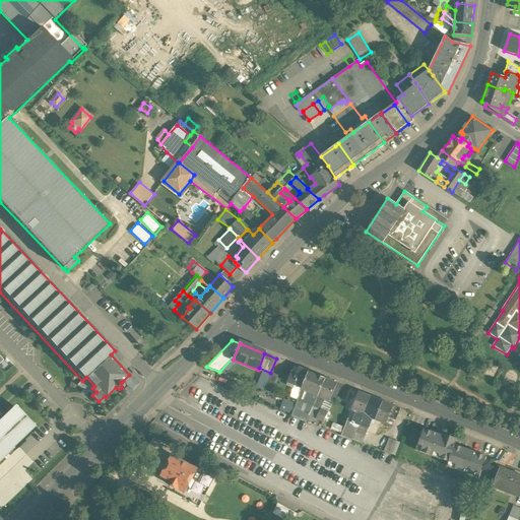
[(299,368),(297,373),(291,371),(287,381),(302,387),(309,372),(299,368)]
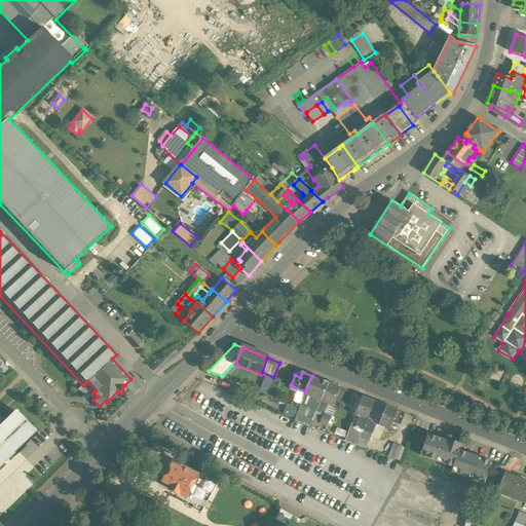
[(329,382),(312,376),(305,391),(305,392),(305,393),(315,398),(322,400),(329,382)]
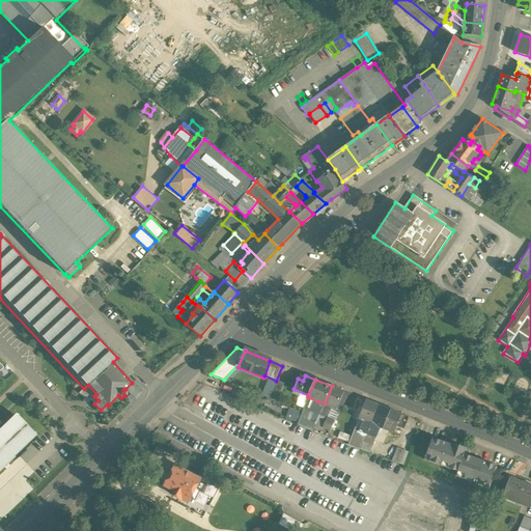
[(284,384),(276,381),(269,398),(277,401),(284,384)]
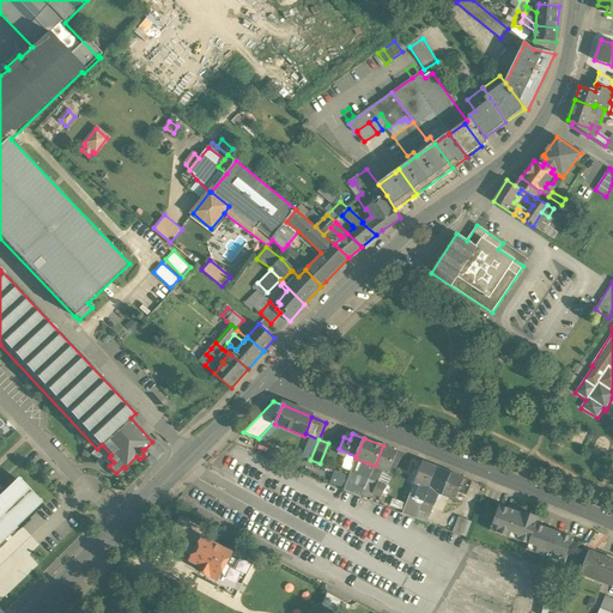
[(157,447),(152,442),(145,449),(151,454),(145,460),(150,466),(164,451),(164,450),(164,449),(163,447),(162,447),(161,445),(158,445),(157,447)]
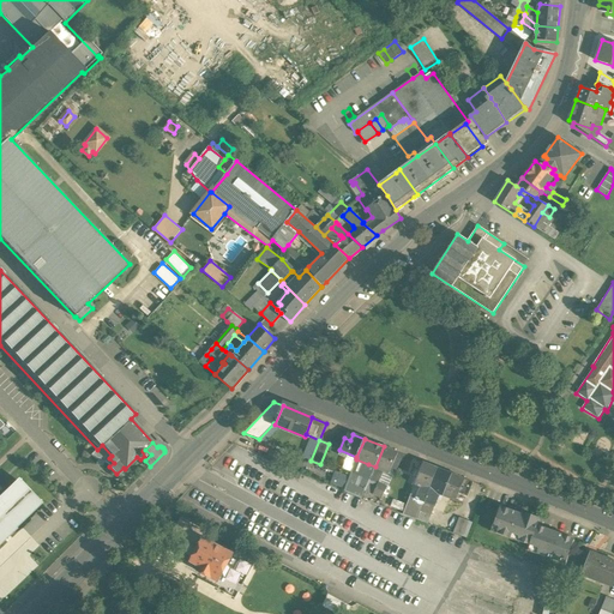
[(102,445),(97,450),(96,451),(95,451),(89,456),(90,457),(90,456),(94,458),(97,461),(96,462),(103,465),(104,463),(108,465),(109,467),(114,463),(109,458),(112,456),(102,445)]
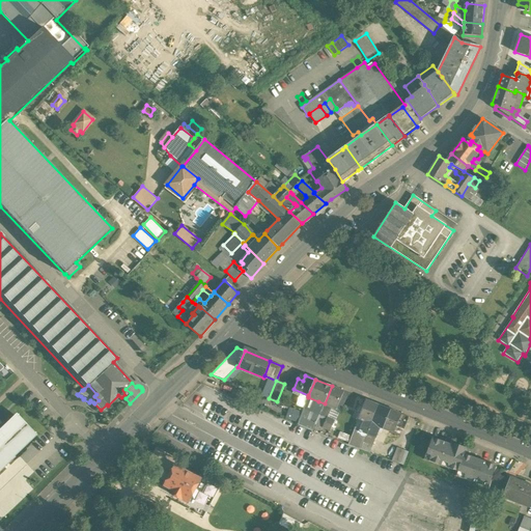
[(332,386),(325,403),(332,407),(336,409),(343,391),(332,386)]
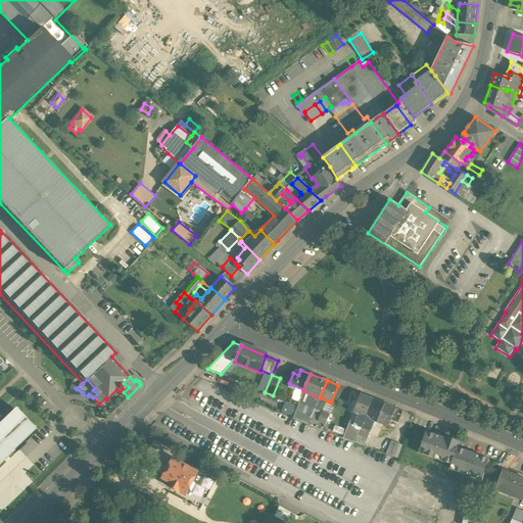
[(303,391),(299,403),(308,407),(314,395),(303,391)]
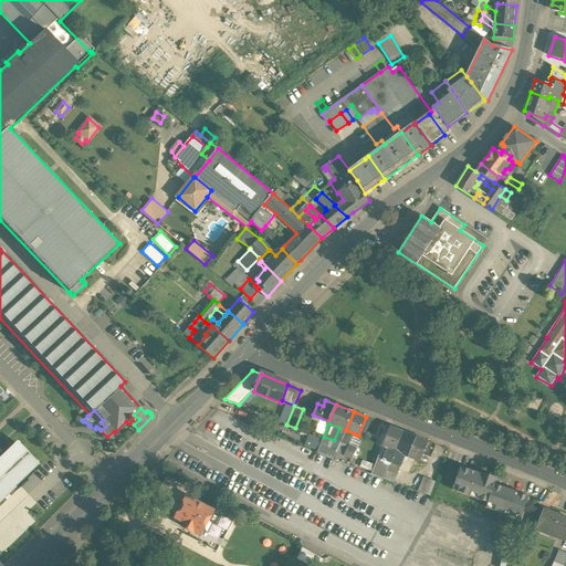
[(390,427),(384,444),(389,448),(385,460),(391,462),(404,431),(390,427)]
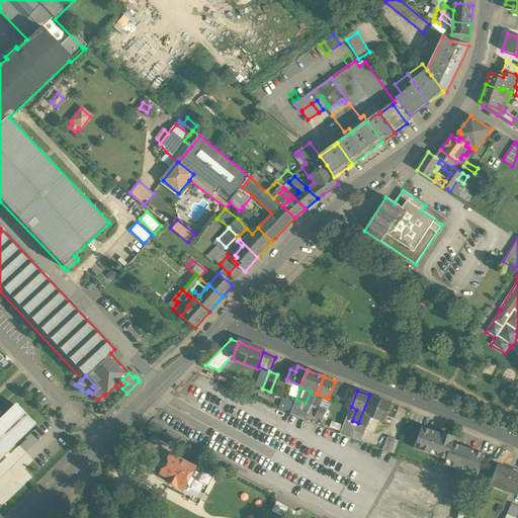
[(317,394),(311,392),(306,403),(311,405),(317,394)]
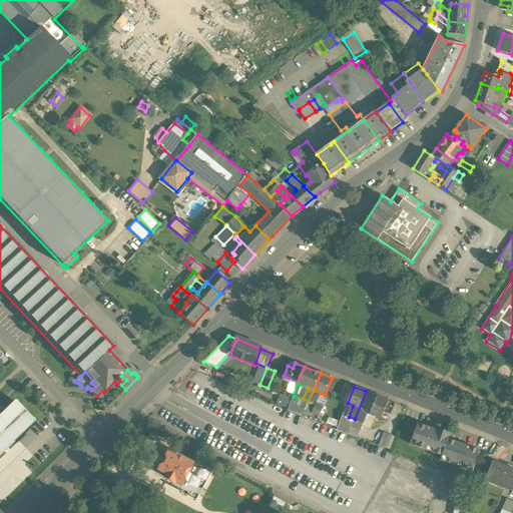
[(314,390),(308,401),(316,404),(321,393),(314,390)]
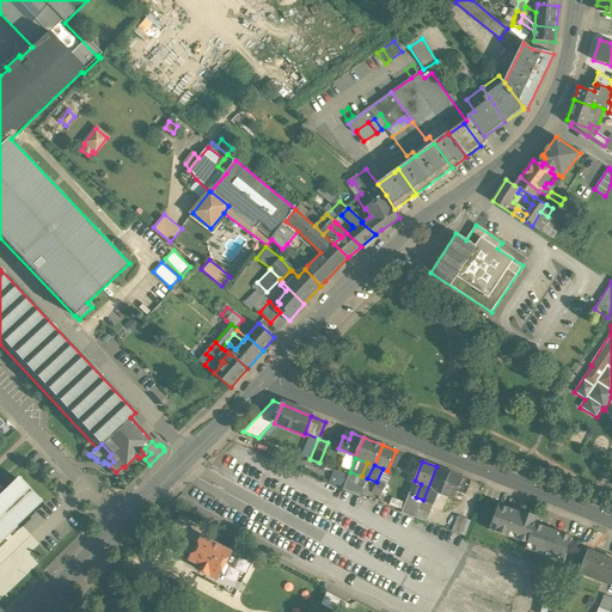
[(451,472),(436,466),(423,500),(423,501),(432,505),(432,503),(438,490),(442,493),(451,472)]
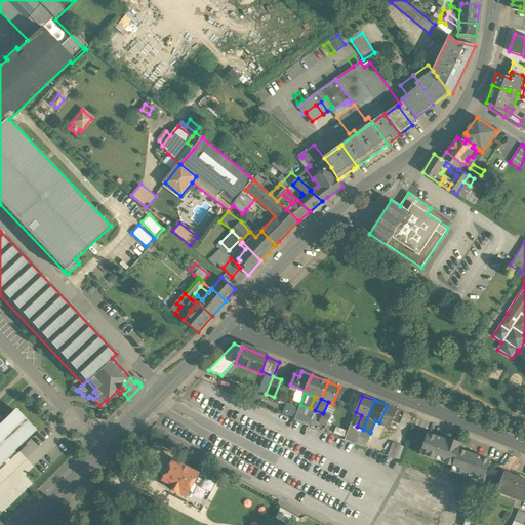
[(310,408),(300,405),(299,408),(286,403),(282,413),(294,418),(294,419),(309,426),(312,419),(315,410),(310,408)]
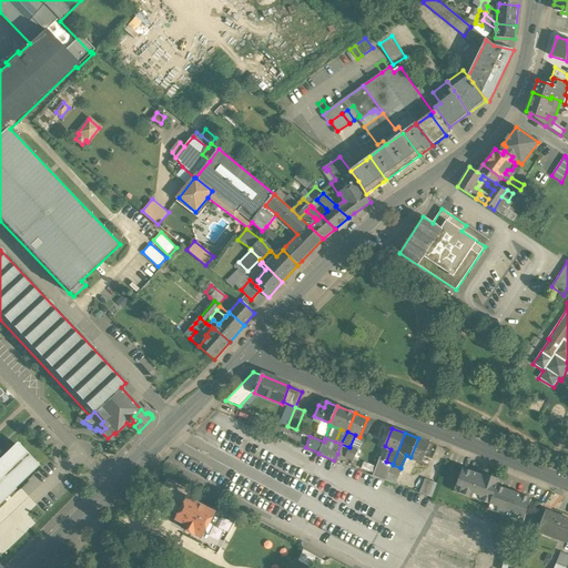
[(429,443),(418,438),(411,457),(423,462),(429,443)]
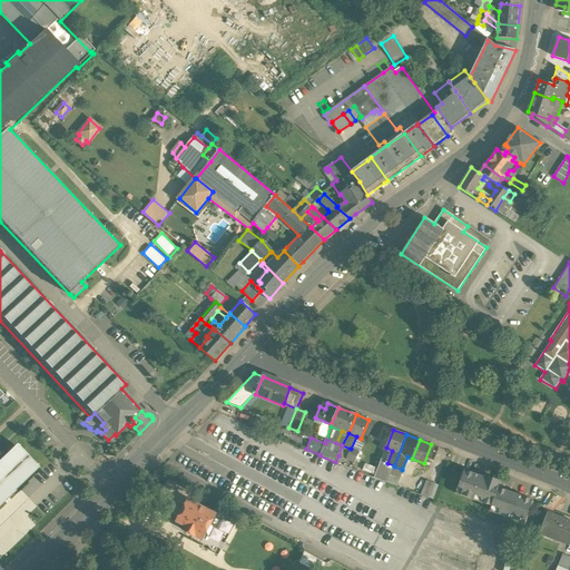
[(351,449),(342,445),(338,455),(345,459),(346,458),(351,449)]
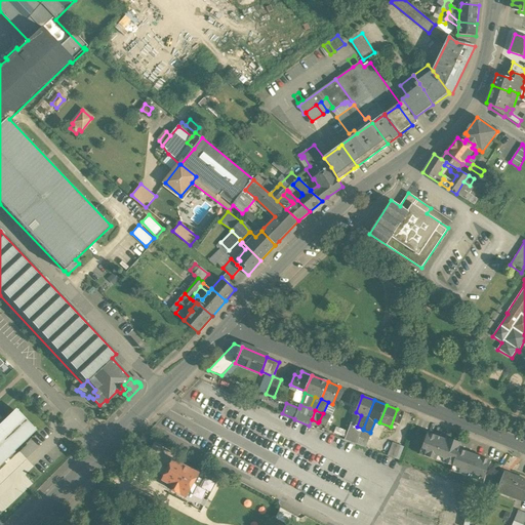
[(15,411),(0,426),(0,460),(2,459),(4,461),(7,457),(6,455),(33,430),(15,411)]
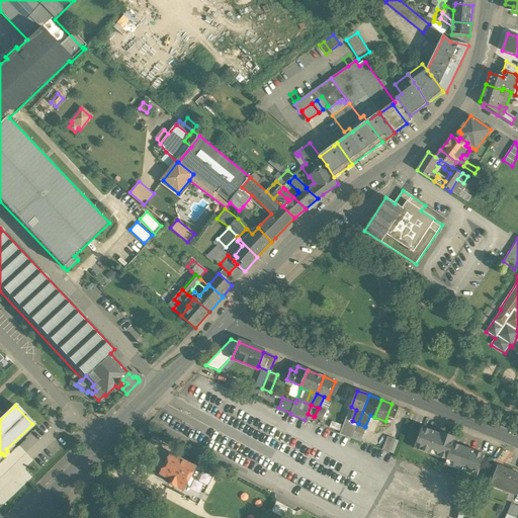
[(327,412),(319,408),(315,416),(323,420),(327,412)]
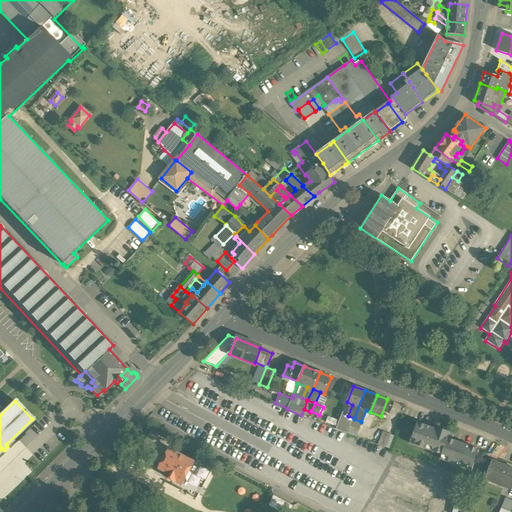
[(342,414),(336,429),(348,433),(351,426),(354,419),(354,418),(348,416),(342,414)]
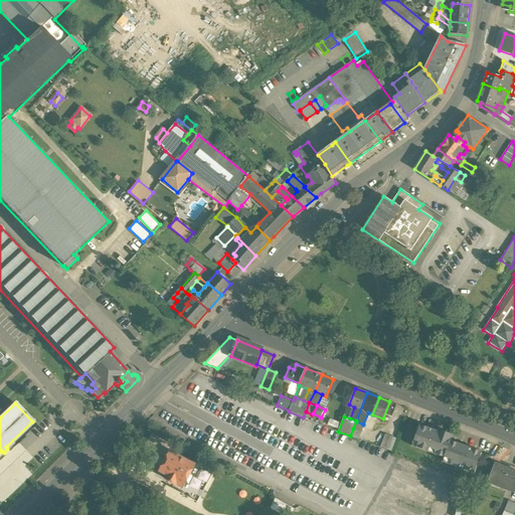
[(330,419),(328,425),(336,428),(339,422),(330,419)]
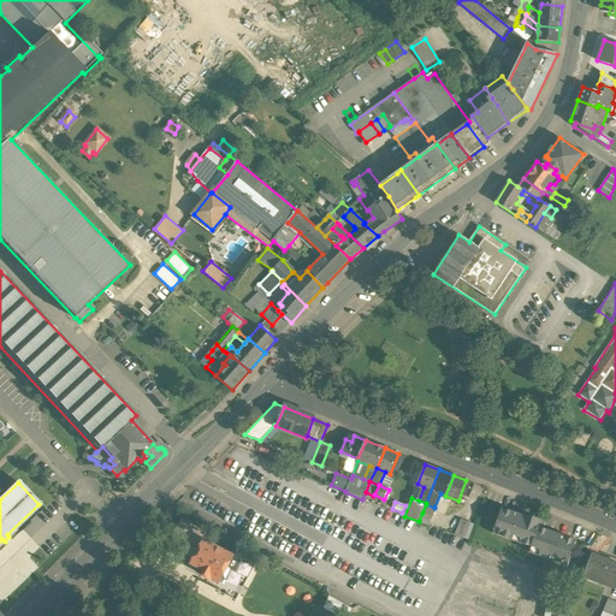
[(434,508),(426,504),(422,513),(433,516),(437,508),(434,507),(434,508)]
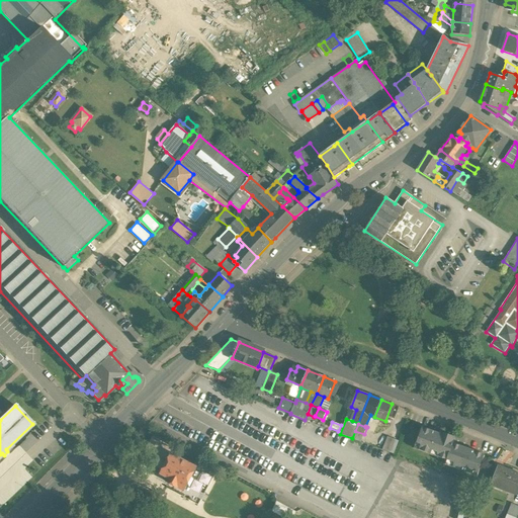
[(455,437),(441,432),(440,434),(436,433),(437,432),(422,427),(417,441),(422,443),(419,449),(446,459),(445,463),(446,463),(448,458),(451,459),(452,461),(450,465),(472,473),(476,467),(479,468),(484,454),(470,449),(469,450),(466,449),(466,448),(453,443),(455,437)]
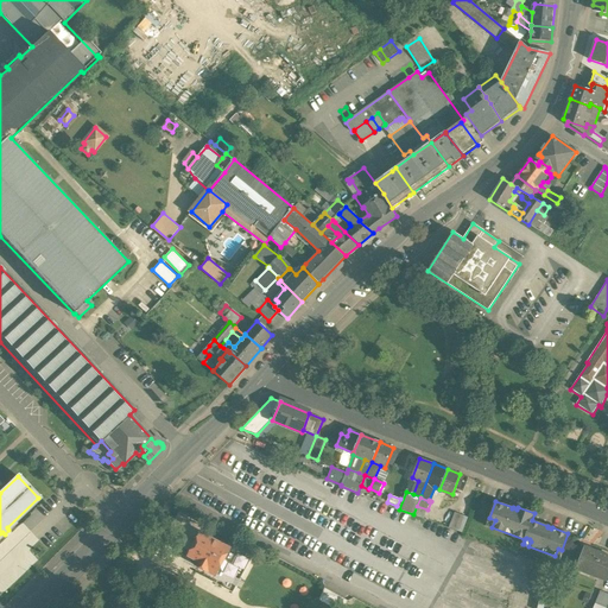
[(428,510),(417,506),(413,514),(424,518),(428,510)]
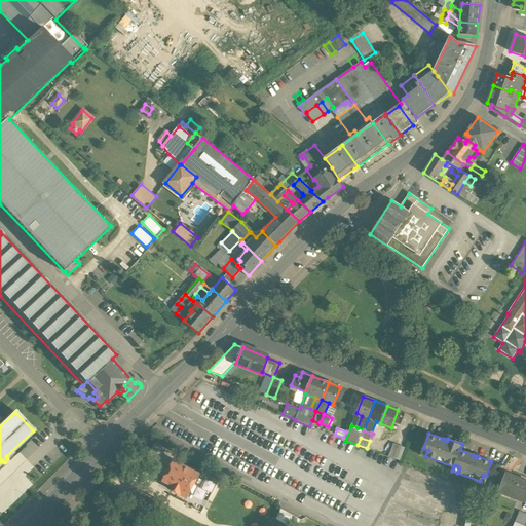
[(388,457),(400,461),(405,447),(393,443),(388,457)]
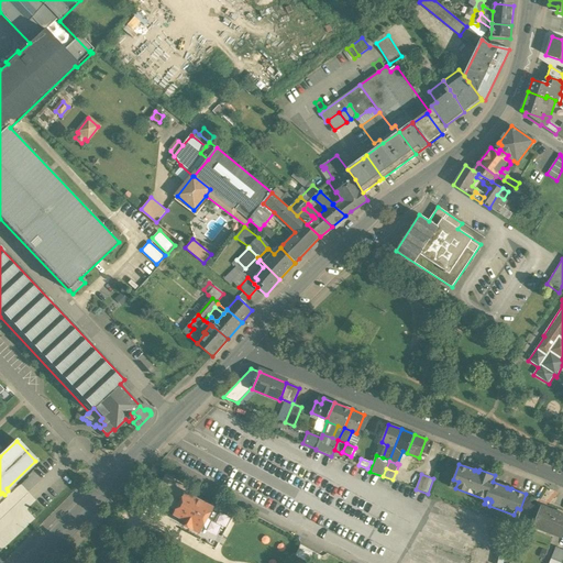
[(213,508),(187,494),(175,515),(181,518),(179,522),(194,530),(200,533),(202,528),(206,529),(206,528),(211,531),(221,512),(213,508)]
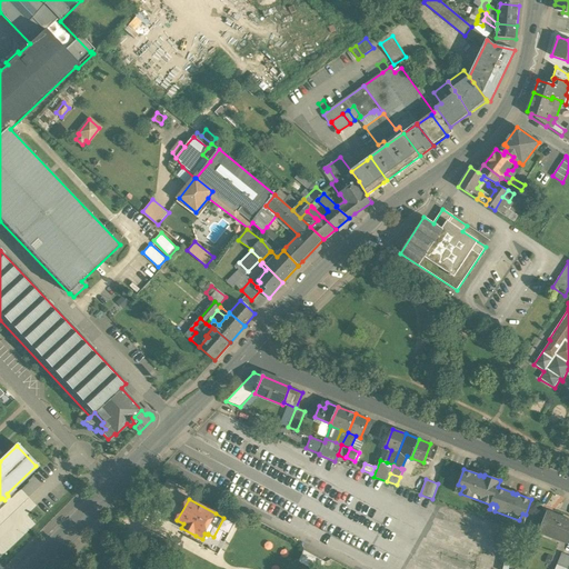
[(568,520),(547,512),(539,532),(552,537),(553,533),(568,539),(568,520)]
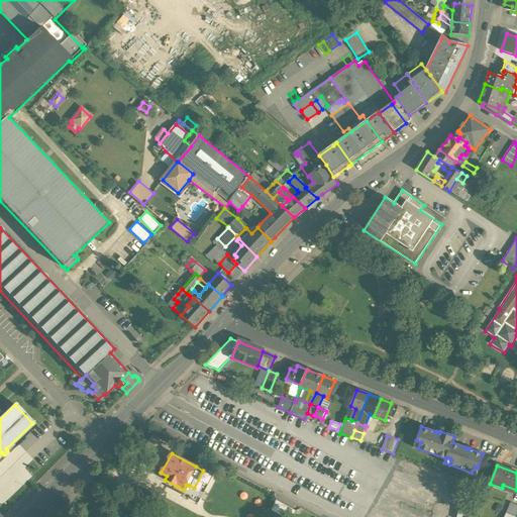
[(286,516),(291,508),(276,501),(271,511),(283,516),(286,516)]
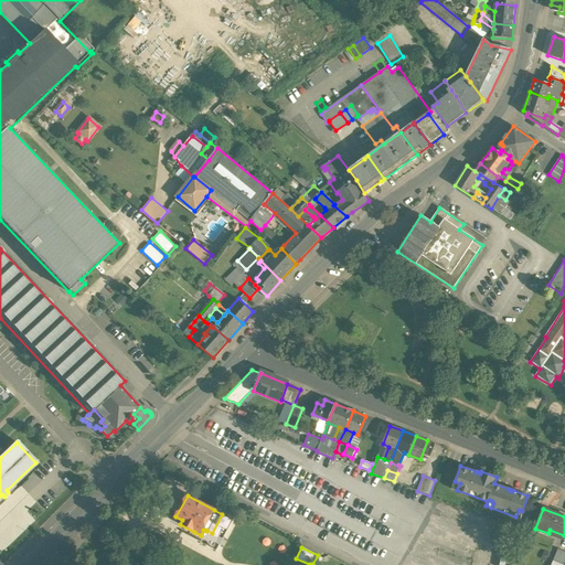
[(564,552),(556,550),(553,561),(564,564),(564,552)]
